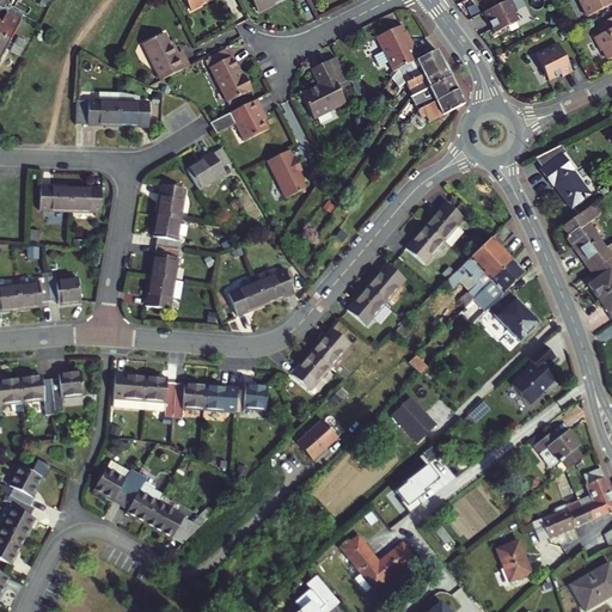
[(187,0),(193,11),(201,6),(201,5),(210,0),(187,0)]
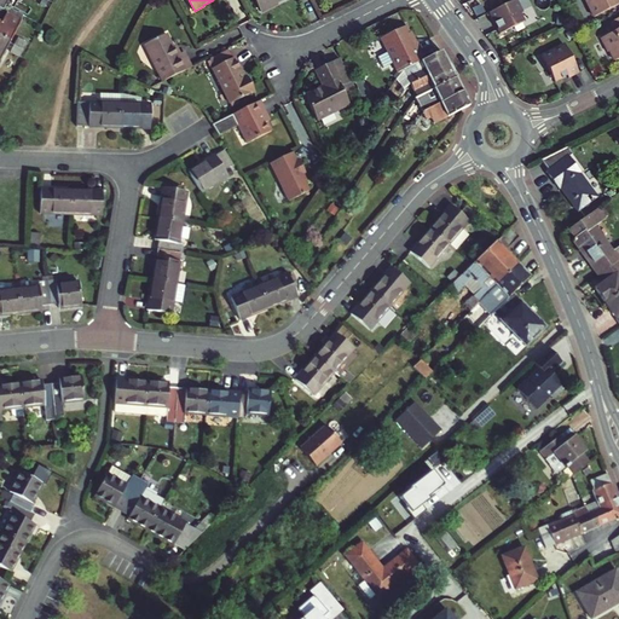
[(254,0),(261,11),(282,0),(254,0)]
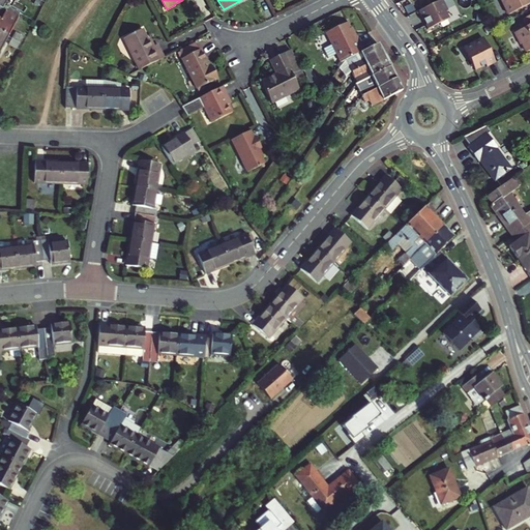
[(443,0),(439,0),(419,10),(429,28),(450,18),(446,10),(448,10),(443,0)]
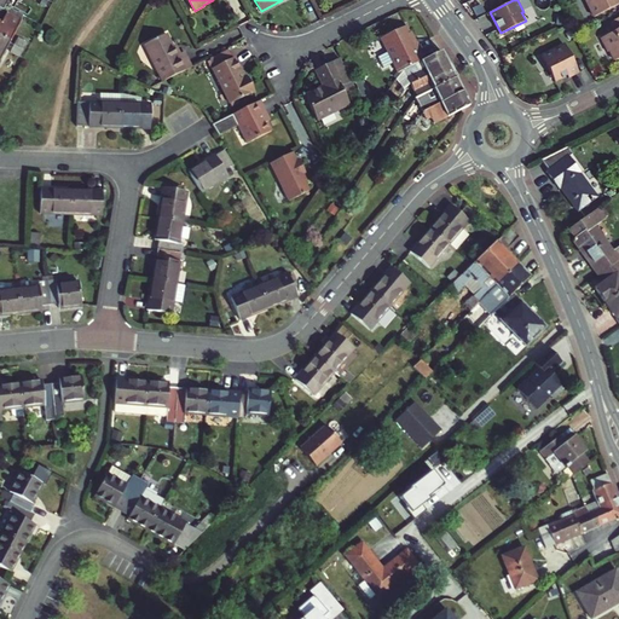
[(618,0),(585,0),(594,16),(618,3),(618,0)]
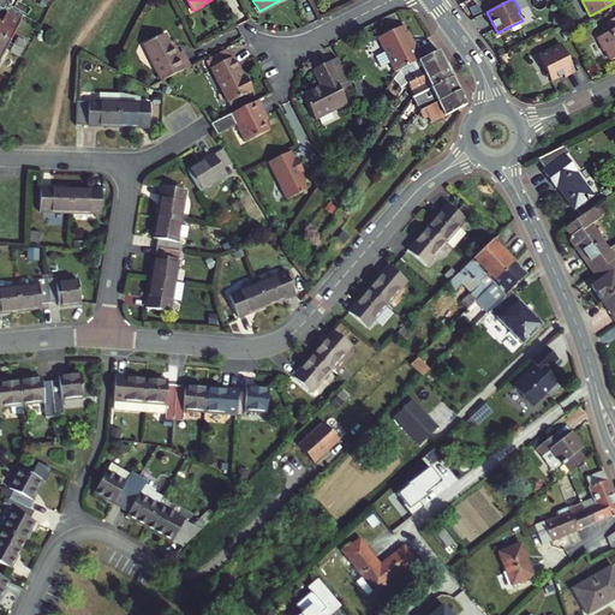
[(10,10),(7,15),(19,22),(23,16),(10,10)]
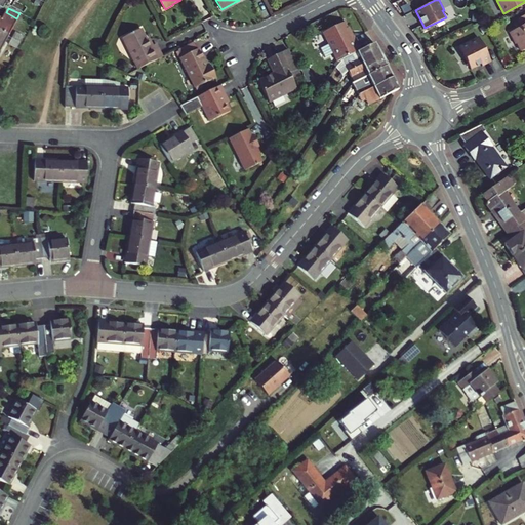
[(0,19),(0,32),(7,36),(16,18),(6,12),(1,21),(0,19)]
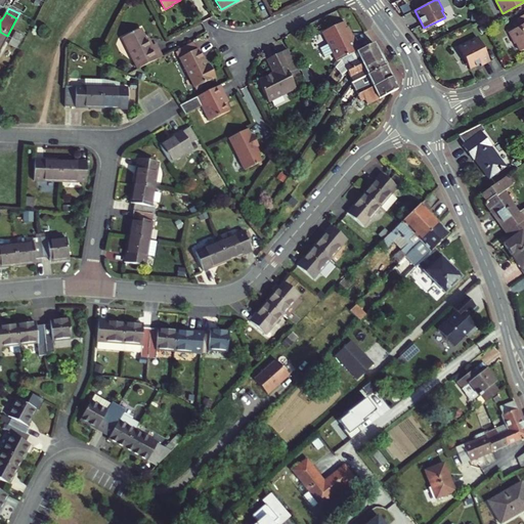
[(523,48),(523,13),(516,17),(520,26),(509,31),(515,43),(517,42),(521,50),(523,48)]
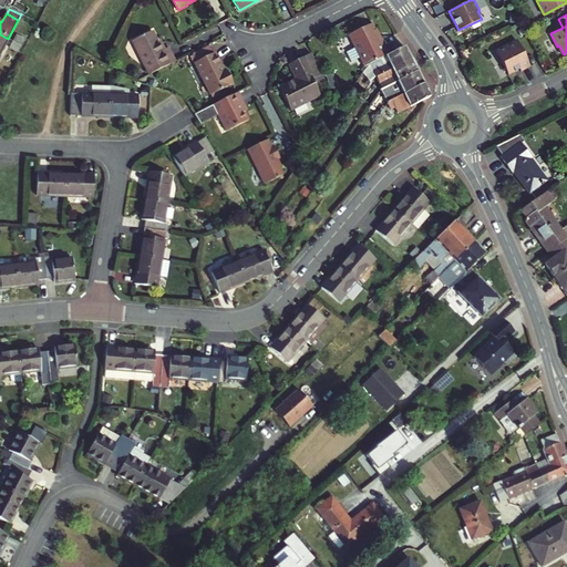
[(370,63),(390,54),(382,39),(380,40),(372,23),(350,34),(364,66),(370,63)]
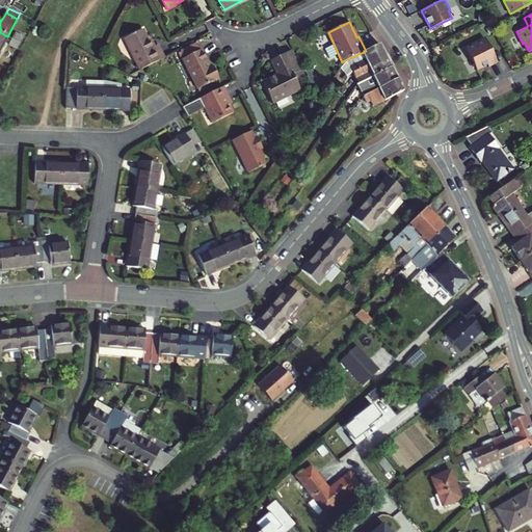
[(155,49),(150,41),(144,31),(126,41),(142,72),(166,59),(160,47),(157,48),(155,49)]
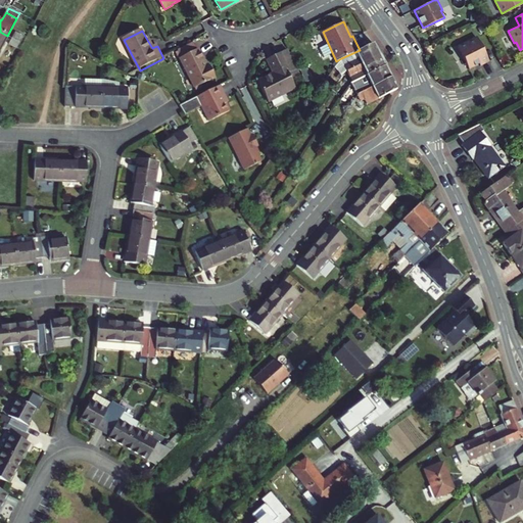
[(14,33),(11,38),(18,42),(21,36),(14,33)]
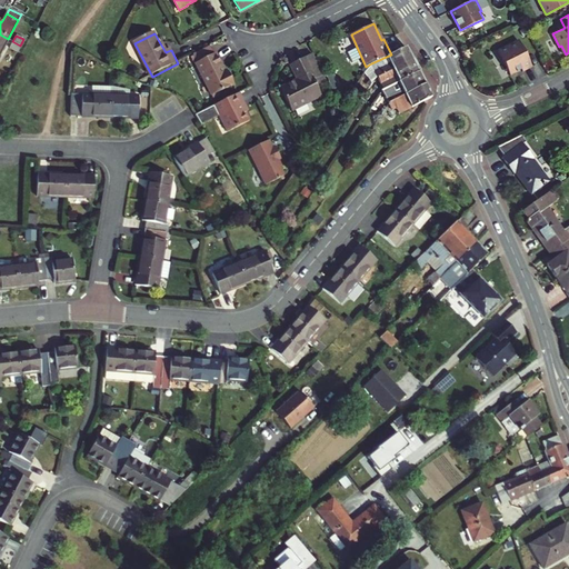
[(20,46),(12,41),(9,48),(17,51),(20,46)]
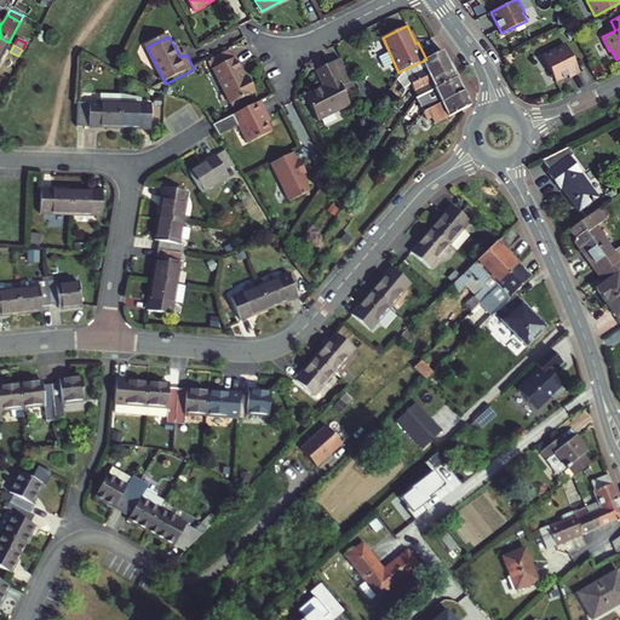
[(570,78),(580,73),(567,45),(544,56),(556,81),(569,75),(570,78)]
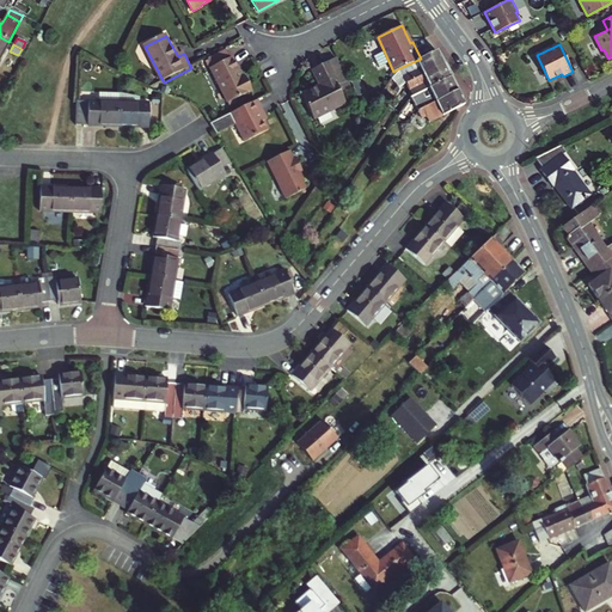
[(226,50),(208,60),(213,68),(210,69),(228,104),(254,91),(245,77),(243,78),(232,59),(230,60),(226,50)]
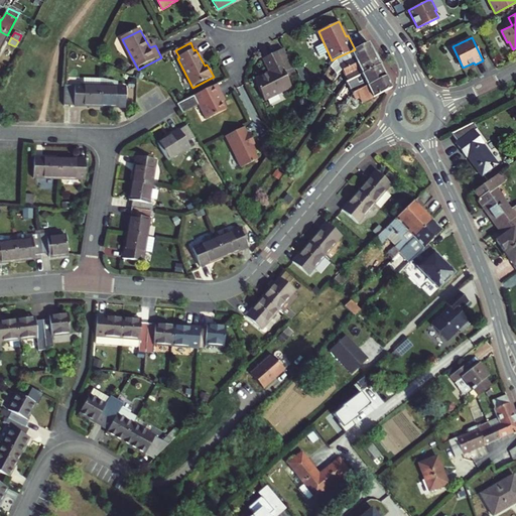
[(343,69),(374,53),(368,42),(355,49),(337,57),(332,65),(331,66),(337,78),(342,70),(343,69)]
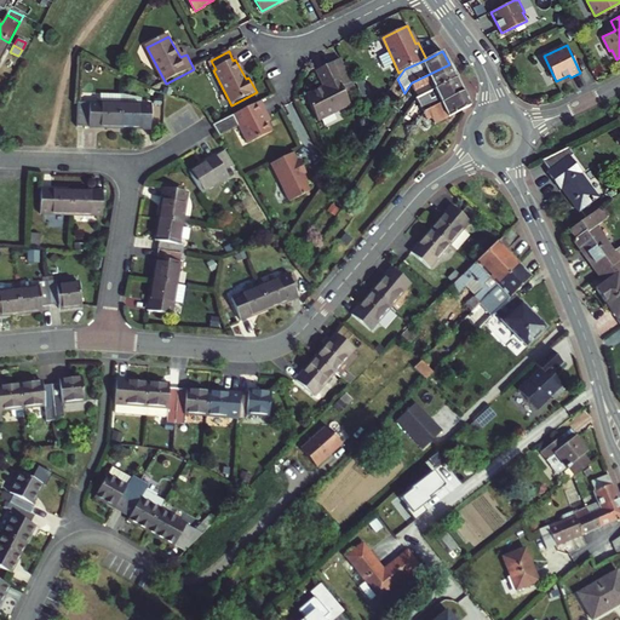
[(314,70),(322,86),(304,96),(317,120),(349,103),(342,87),(337,79),(339,78),(331,62),(314,70)]
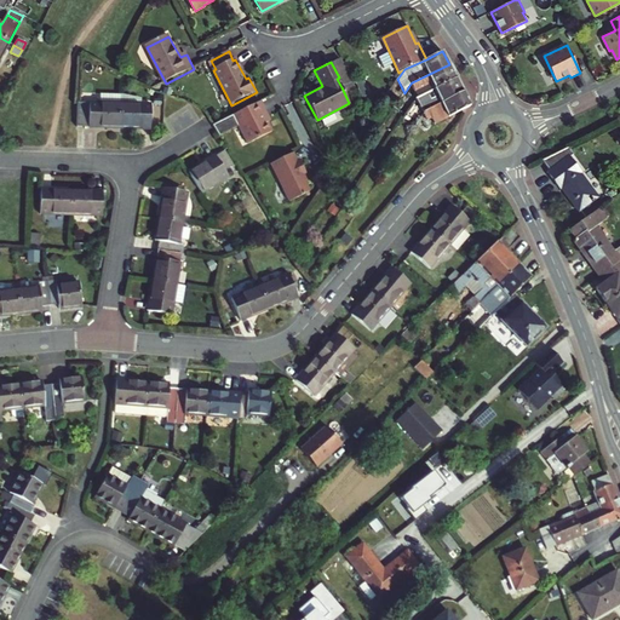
[(432,85),(435,90),(457,79),(449,64),(412,82),(417,92),(432,85)]
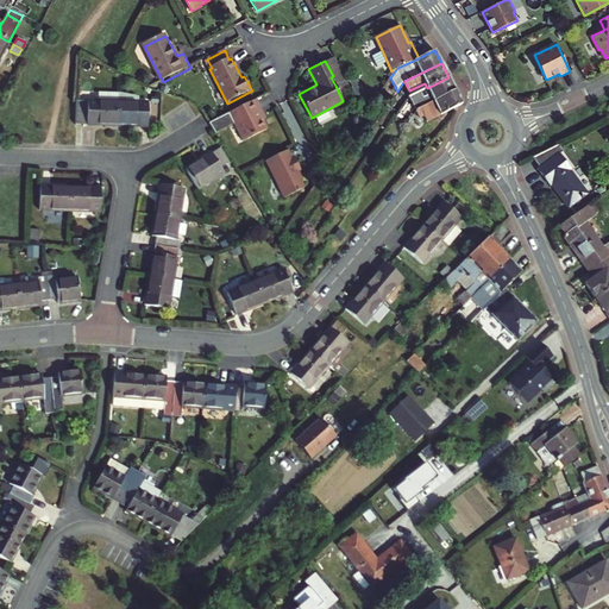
[(416,112),(456,92),(449,77),(427,88),(408,96),(413,105),(416,112)]
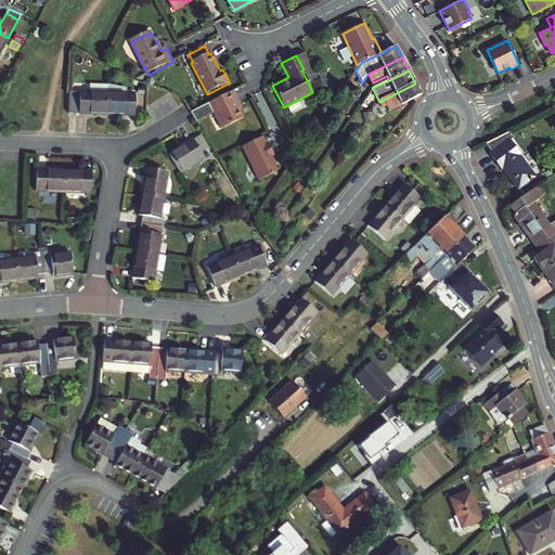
[(107,93),(126,93),(126,88),(107,84),(107,86),(107,93)]
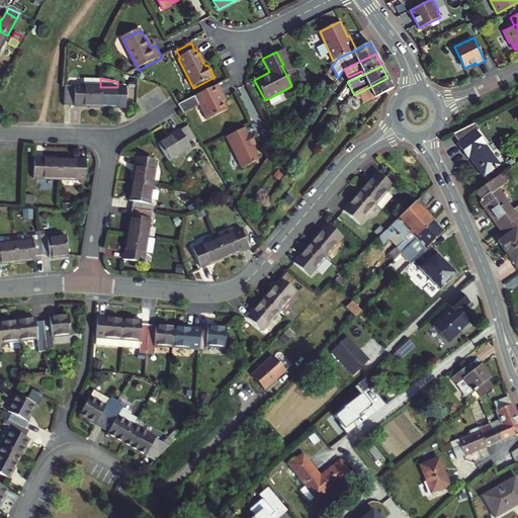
[(363,103),(394,89),(387,78),(354,95),(357,100),(360,98),(363,103)]
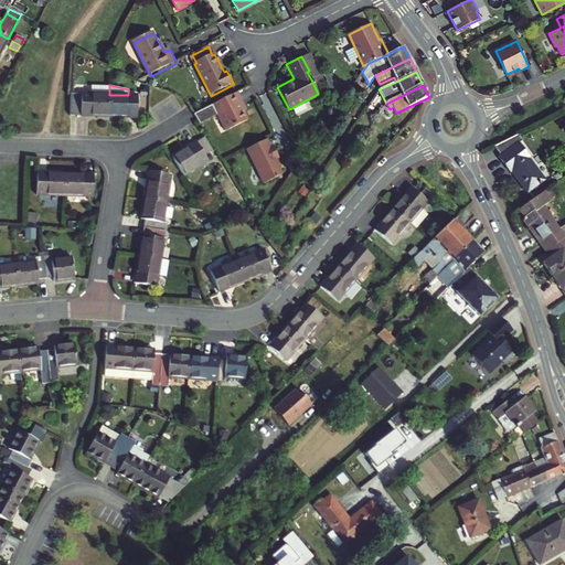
[(70,116),(108,117),(109,95),(89,94),(71,93),(70,116)]
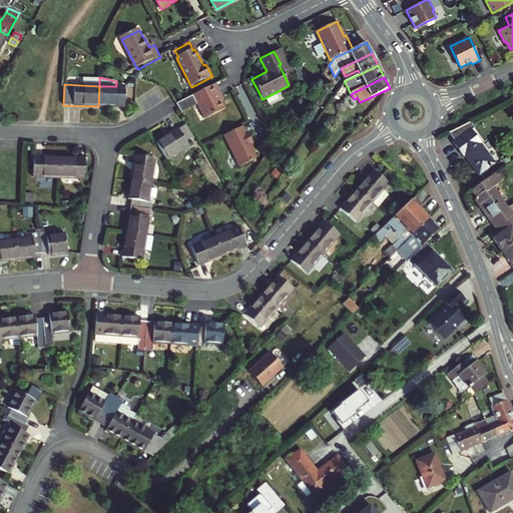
[(180,111),(181,113),(198,104),(205,118),(225,108),(221,101),(217,93),(219,92),(215,84),(176,104),(180,111)]
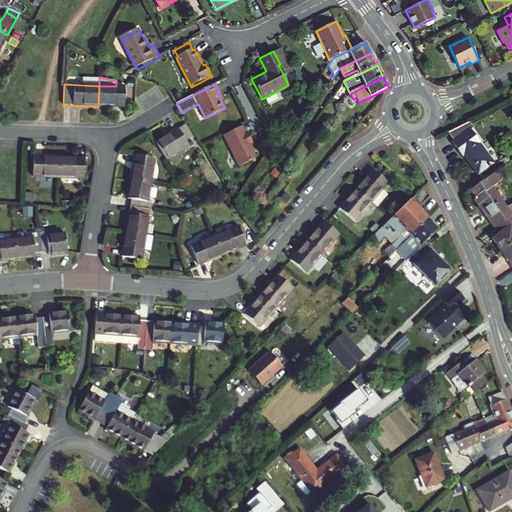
[(116,86),(99,86),(98,106),(123,107),(124,87),(116,86)]
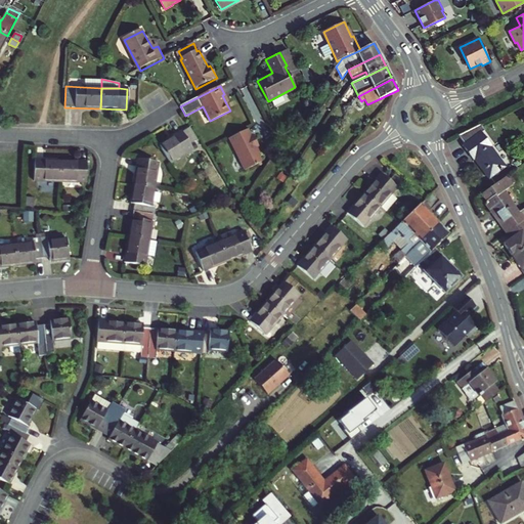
[(481,124),(457,135),(464,144),(463,144),(474,160),(476,159),(489,178),(506,166),(491,147),(492,146),(482,132),(485,130),(481,124)]
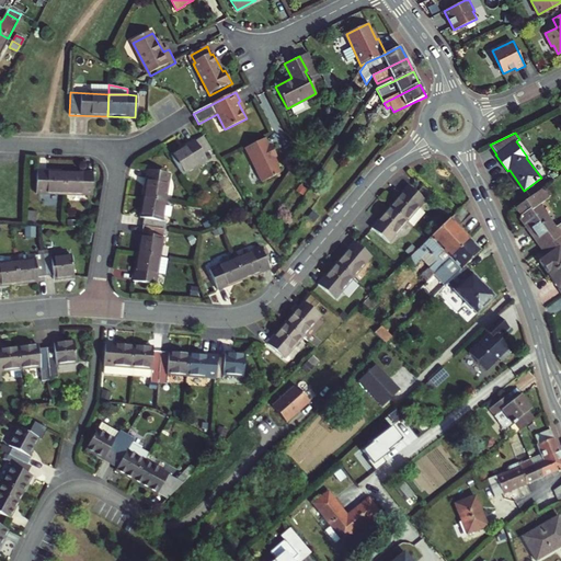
[(204,136),(195,141),(202,153),(210,148),(204,136)]
